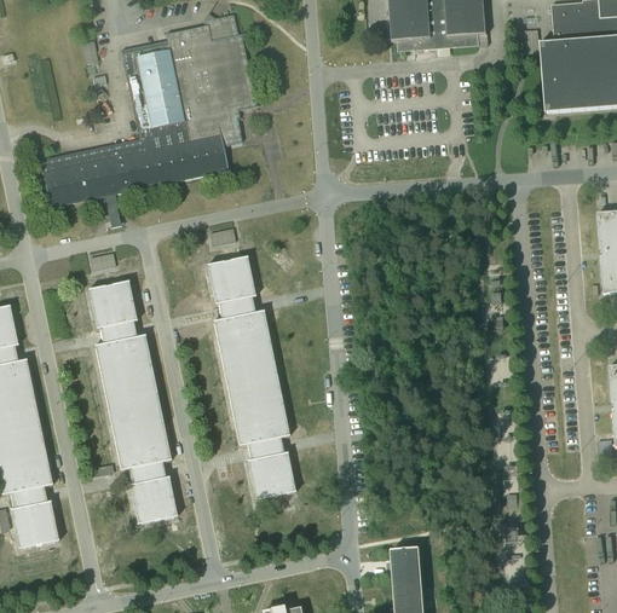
[(242,32),(246,32),(246,30),(240,32),(236,13),(236,12),(235,11),(234,11),(232,11),(218,15),(217,15),(217,16),(217,17),(215,17),(209,13),(217,0),(206,16),(207,22),(168,30),(171,46),(162,48),(160,41),(124,50),(124,47),(122,47),(139,128),(146,127),(148,134),(42,157),(41,156),(52,206),(52,204),(105,192),(107,201),(108,201),(119,198),(116,190),(229,167),(230,168),(225,143),(243,139),(242,129),(240,115),(235,116),(234,109),(261,103),(260,102),(258,103),(242,32)]
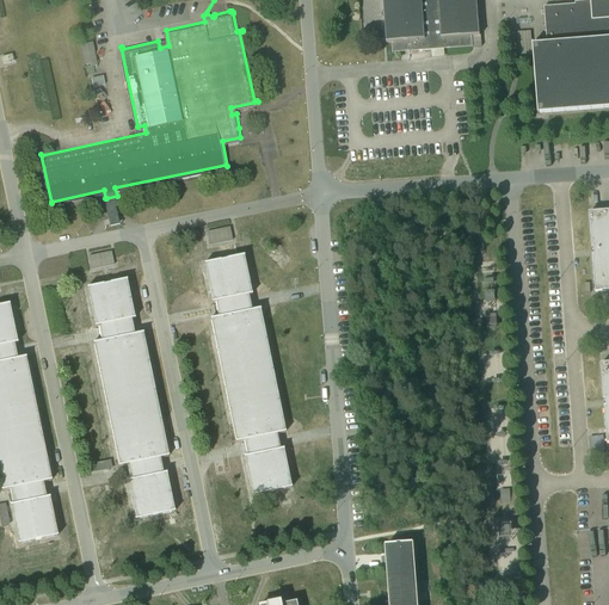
[(387,0),(391,37),(388,37),(388,38),(394,37),(394,49),(395,49),(395,48),(403,47),(474,42),(474,43),(475,43),(474,31),(483,31),(483,30),(480,30),(478,0),(387,0)]
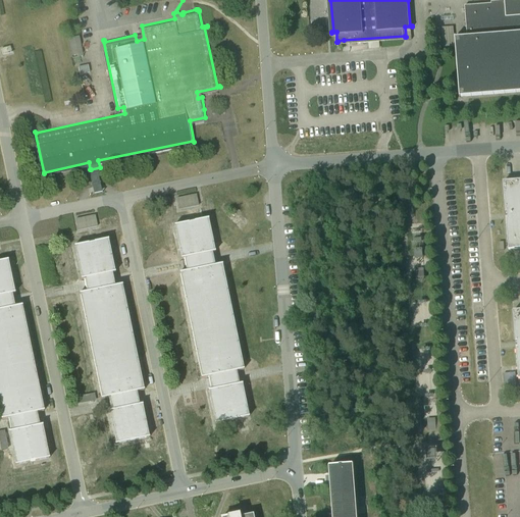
[(507,0),(507,2),(494,3),(492,0),(479,0),(466,1),(469,33),(458,34),(458,33),(457,33),(461,94),(462,94),(462,93),(519,88),(519,0),(507,0)]
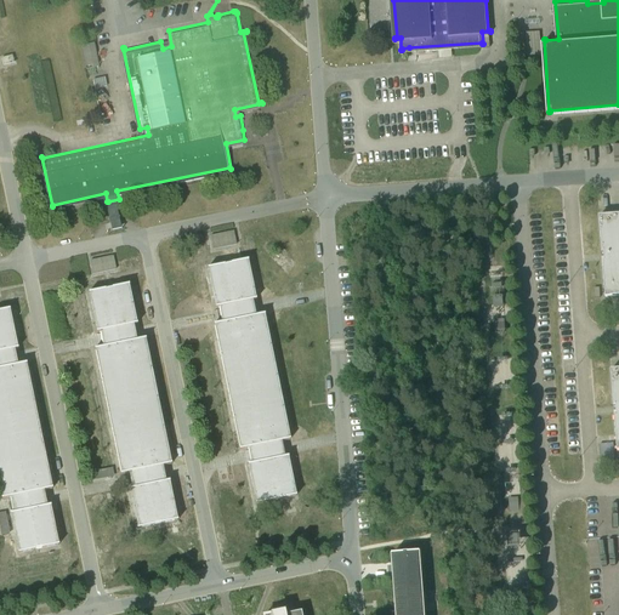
[(528,28),(529,51),(544,51),(541,27),(528,28)]
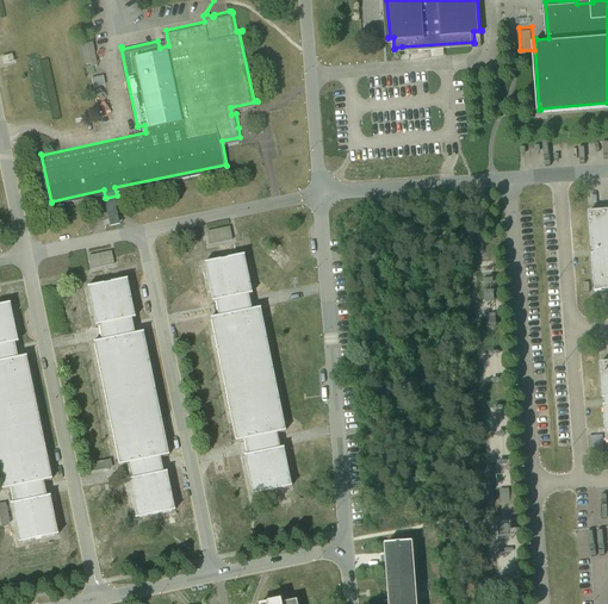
[(99,60),(97,54),(94,37),(81,41),(86,63),(99,60)]
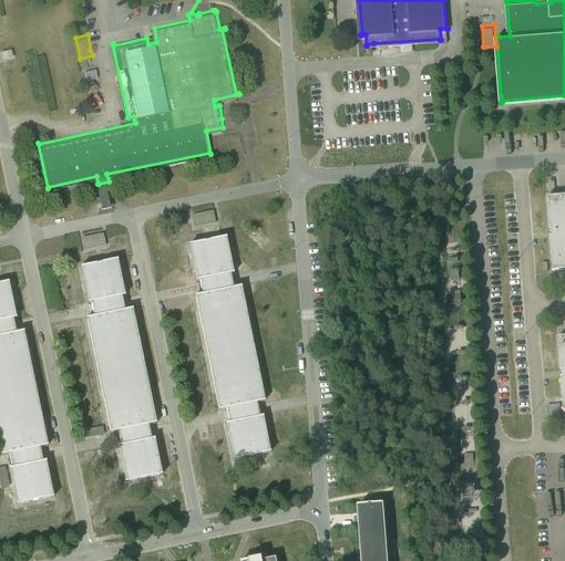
[(100,78),(98,66),(86,69),(90,80),(100,78)]
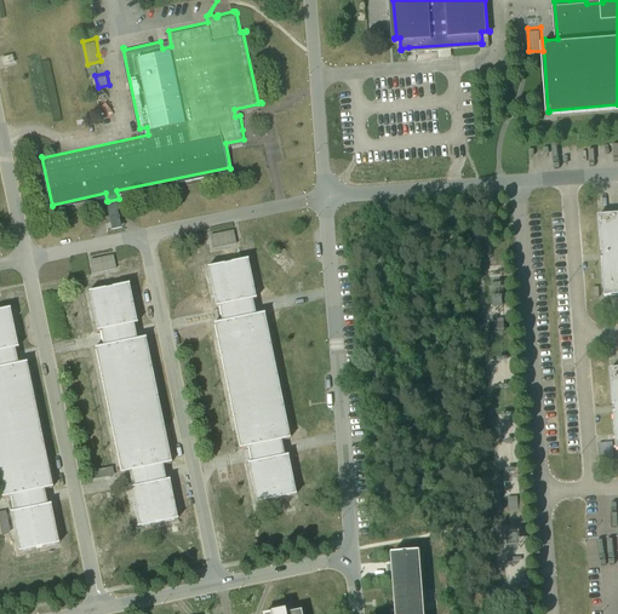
[(604,253),(606,291),(617,288),(617,207),(600,210),(604,247),(606,247),(606,253),(604,253)]
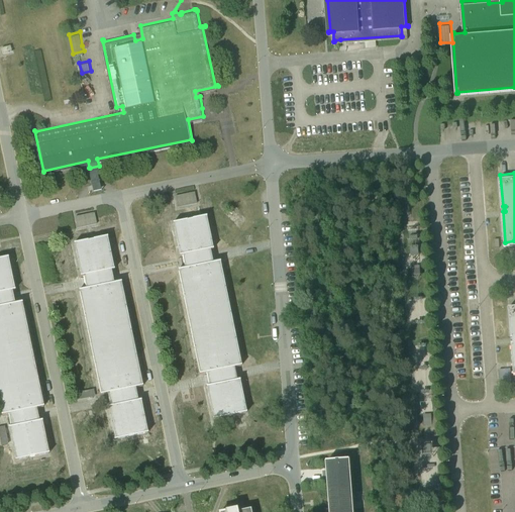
[(177,192),(179,203),(198,199),(196,188),(177,192)]
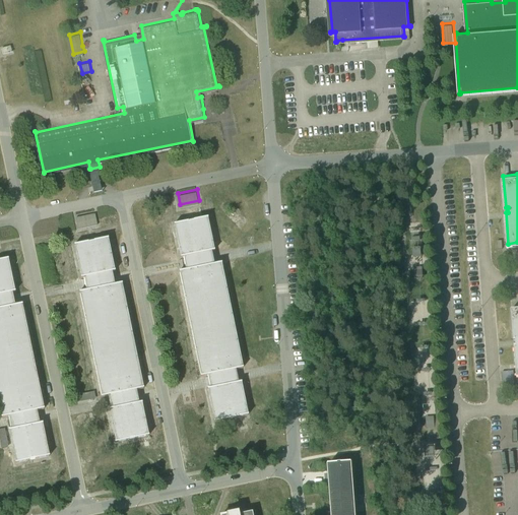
[(77,213),(79,224),(99,220),(96,209),(77,213)]
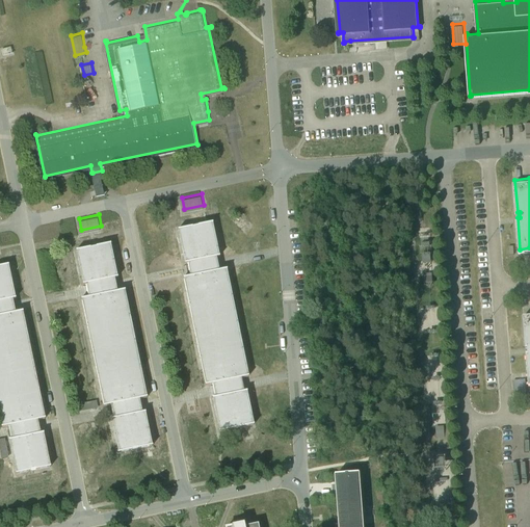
[(216,393),(214,393),(213,394),(215,394),(221,426),(220,427),(255,421),(255,420),(253,420),(246,388),(248,388),(247,387),(244,387),(242,374),(249,372),(247,372),(226,266),(228,265),(220,266),(217,253),(220,253),(220,252),(218,252),(212,219),(214,219),(213,218),(179,226),(181,226),(187,258),(185,259),(186,259),(188,259),(191,272),(184,273),(184,274),(186,274),(208,380),(206,380),(206,381),(213,379),(216,393)]
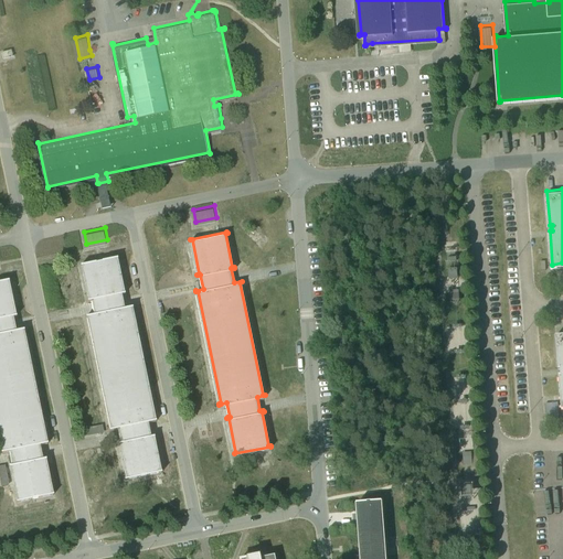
[(149,419),(157,418),(157,417),(155,417),(133,304),(134,304),(134,303),(126,304),(123,291),(126,290),(126,289),(124,289),(117,255),(119,255),(118,254),(82,261),(82,262),(84,261),(91,297),(88,297),(89,298),(92,297),(95,311),(87,312),(87,313),(89,313),(113,426),(110,426),(110,427),(119,426),(121,439),(118,440),(118,441),(120,440),(128,474),(126,475),(126,476),(163,469),(162,468),(161,468),(153,433),(156,433),(156,432),(152,433),(149,419)]
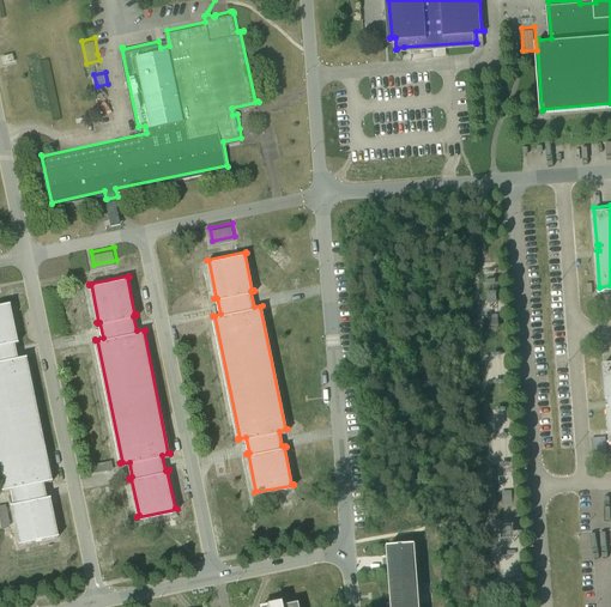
[(28,353),(26,353),(19,354),(16,340),(19,339),(19,338),(17,339),(10,302),(11,301),(11,299),(0,302),(0,463),(5,486),(2,486),(2,487),(12,486),(14,501),(11,502),(12,503),(13,503),(22,540),(19,540),(19,541),(60,533),(59,532),(58,532),(49,495),(52,495),(52,493),(48,495),(44,479),(53,478),(53,477),(50,477),(25,354),(28,354),(28,353)]
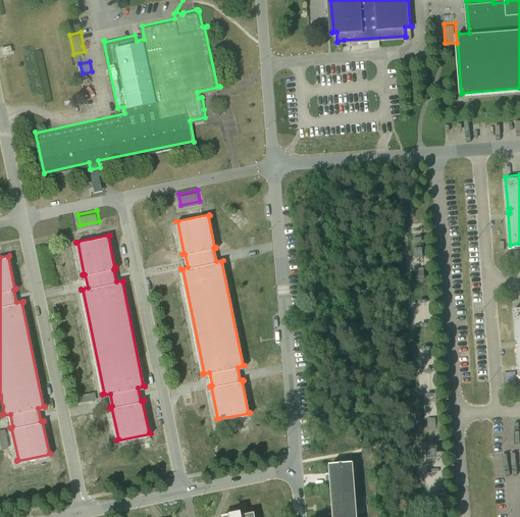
[(359,516),(355,460),(331,462),(334,516),(359,516)]
